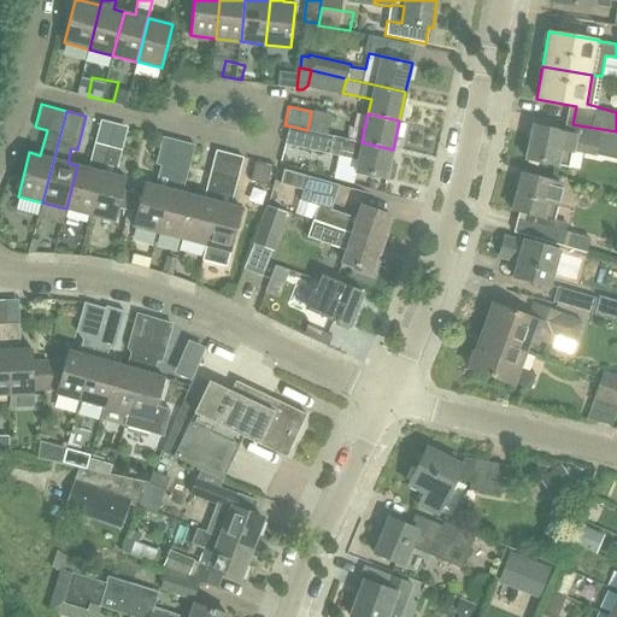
[(526,159),(558,165),(559,165),(569,168),(571,153),(574,153),(574,152),(595,156),(597,154),(616,158),(616,134),(573,124),(570,134),(564,131),(533,125),(526,159)]
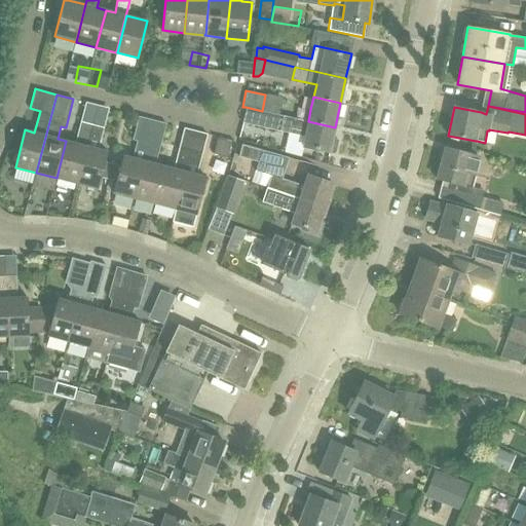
[(246,107),(242,122),(305,136),(303,146),(333,152),(336,139),(333,138),(335,127),(308,121),(262,111),(246,107)]
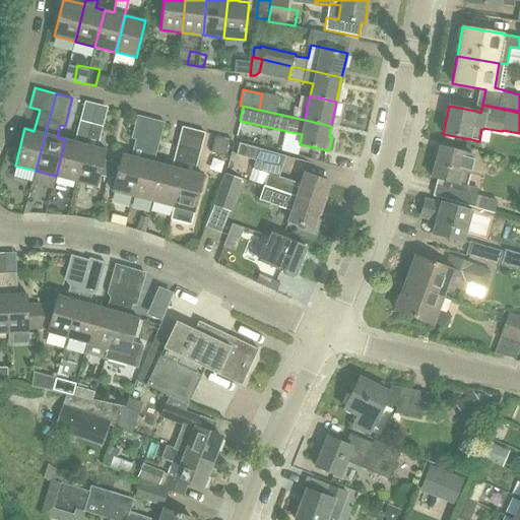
[(131,156),(122,153),(119,164),(112,161),(108,178),(115,179),(112,190),(133,196),(152,119),(142,116),(131,156)]
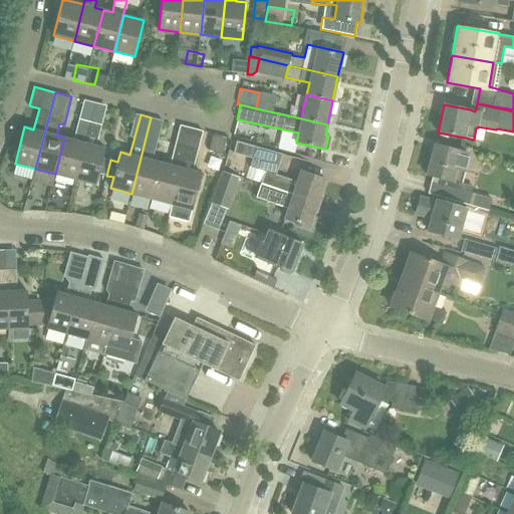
[(132,194),(152,199),(161,163),(153,161),(163,120),(151,117),(132,194)]
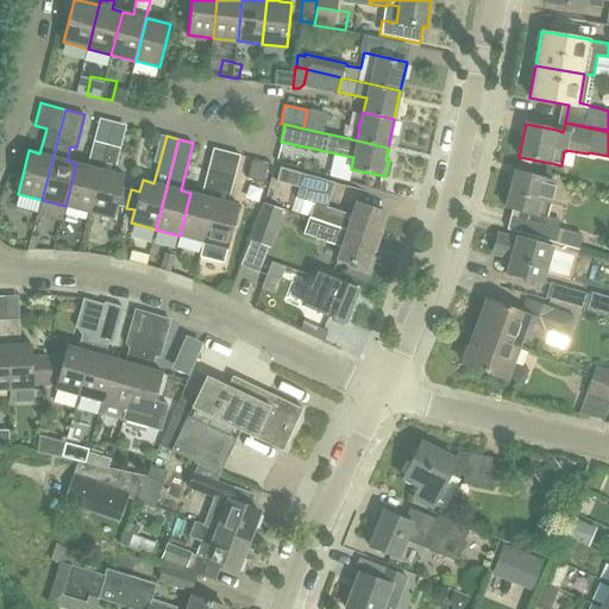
[(87,165),(76,163),(66,206),(89,212),(107,144),(94,140),(87,165)]
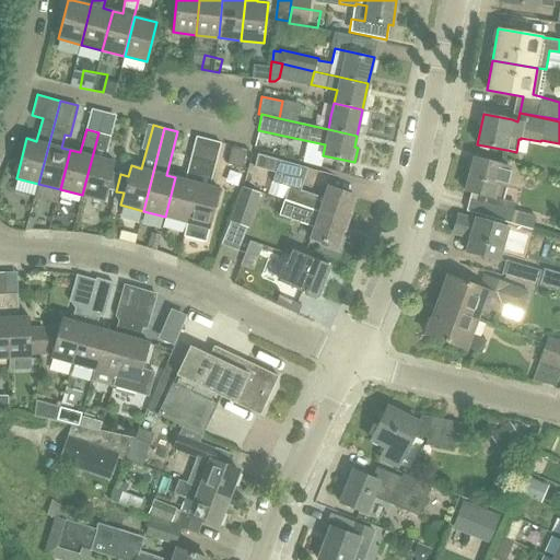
[(107,189),(116,191),(120,174),(113,172),(115,161),(105,159),(111,136),(98,132),(82,195),(105,201),(107,189)]
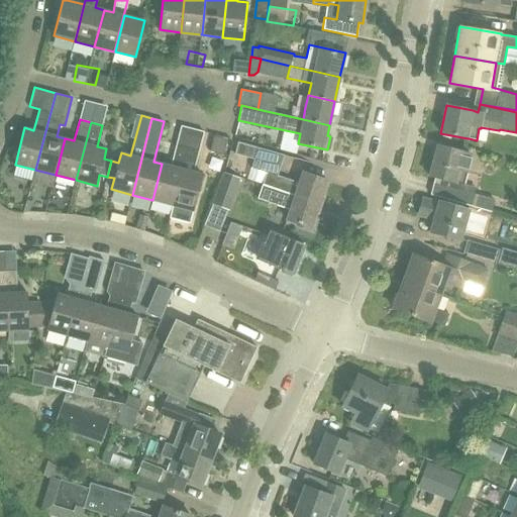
[(152,200),(173,205),(192,128),(182,125),(171,166),(162,164),(152,200)]
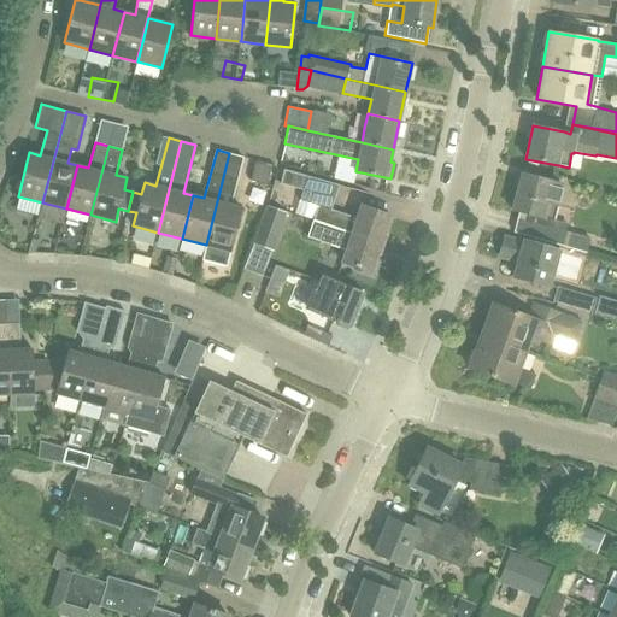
[(206,245),(203,259),(227,265),(242,207),(230,205),(244,157),(229,153),(206,245)]
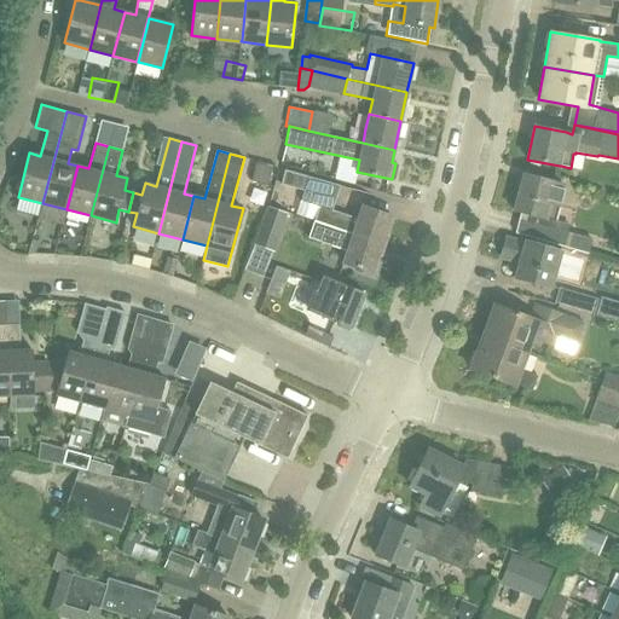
[(272,171),(255,166),(252,180),(268,185),(272,171)]
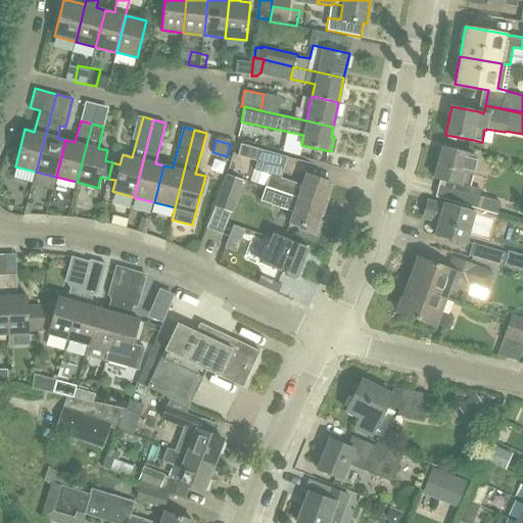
[(240,144),(237,155),(256,160),(254,169),(270,174),(266,187),(324,206),(331,183),(305,174),(301,185),(279,178),(286,156),(240,144)]
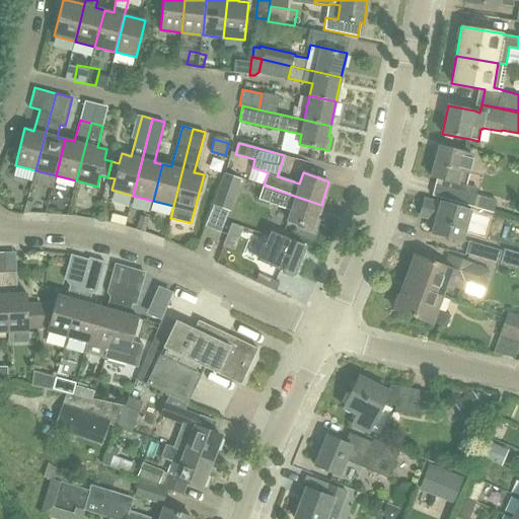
[(469,172),(473,155),(439,146),(431,176),(442,179),(440,187),(463,193),(465,184),(462,183),(465,171),(469,172)]
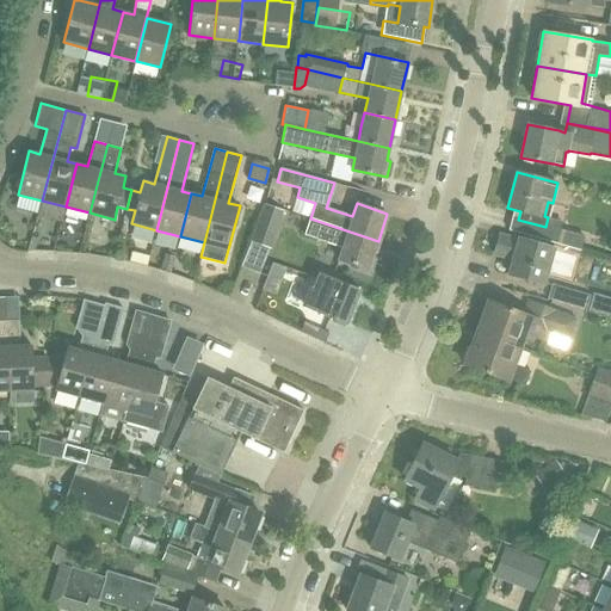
[(252,238),(272,244),(285,210),(266,204),(252,238)]
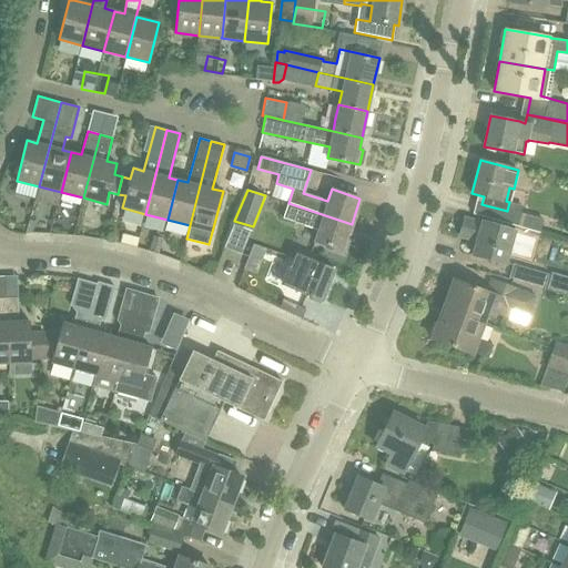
[(288,203),(283,217),(318,230),(314,241),(343,251),(352,224),(288,203)]
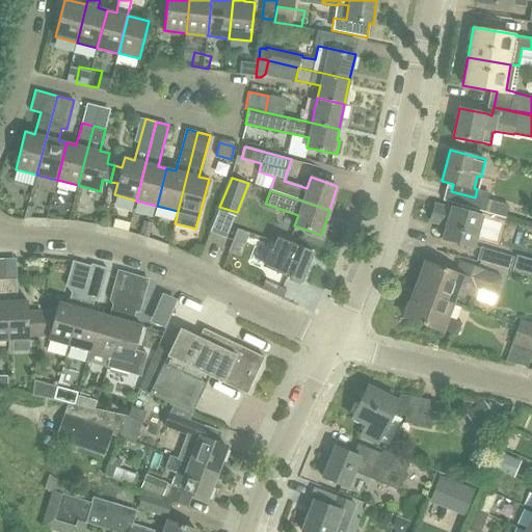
[(505,217),(508,205),(487,198),(484,212),(505,217)]
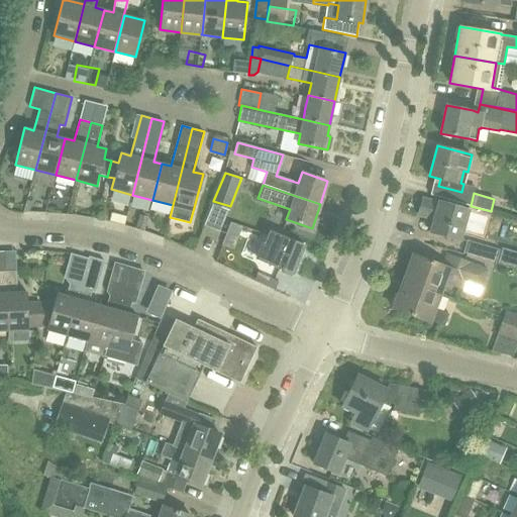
[(459,240),(469,209),(439,201),(438,203),(423,198),(418,214),(434,219),(430,232),(459,240)]
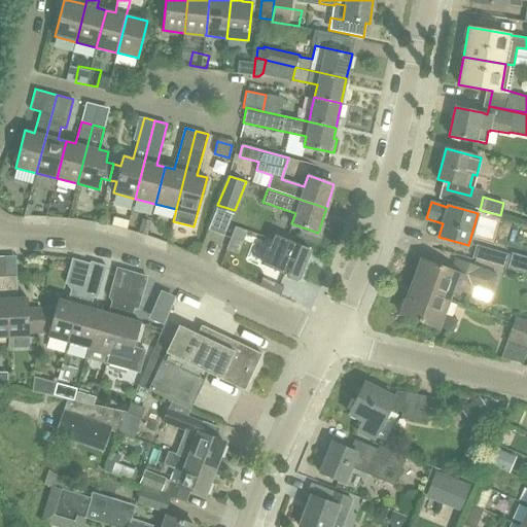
[(34,206),(28,204),(25,216),(31,216),(34,206)]
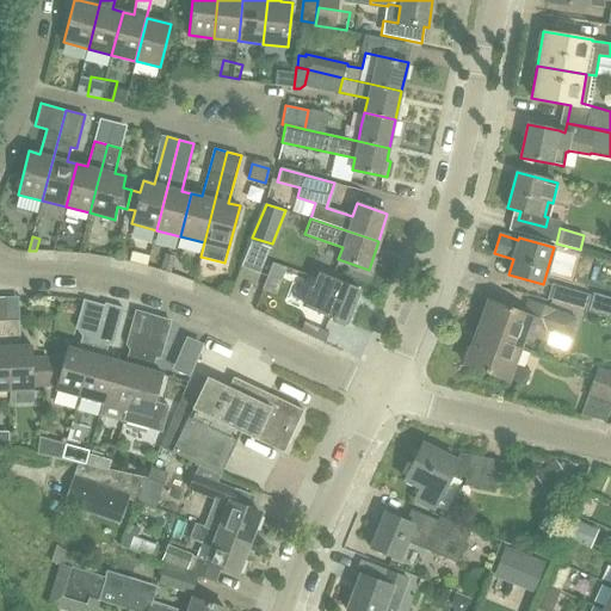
[(276,294),(287,267),(273,263),(263,289),(276,294)]
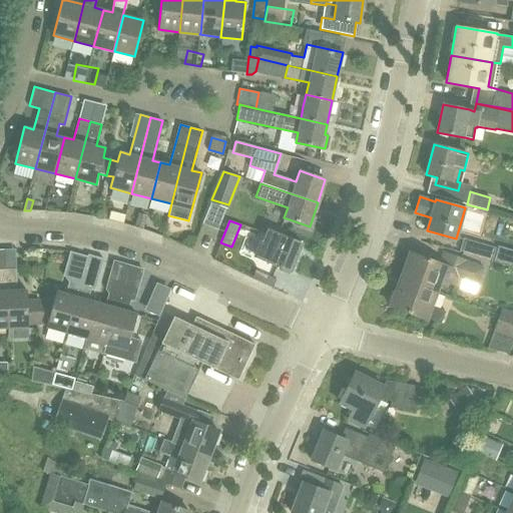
[(291,272),(303,243),(284,235),(285,231),(269,224),(264,236),(279,242),(277,247),(266,243),(260,259),(291,272)]
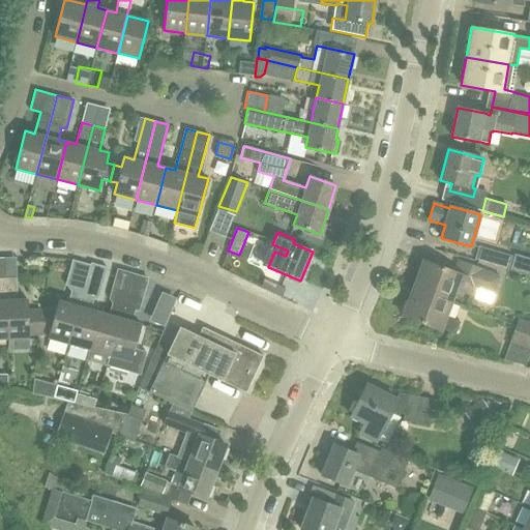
[(509,268),(511,256),(478,245),(475,259),(509,268)]
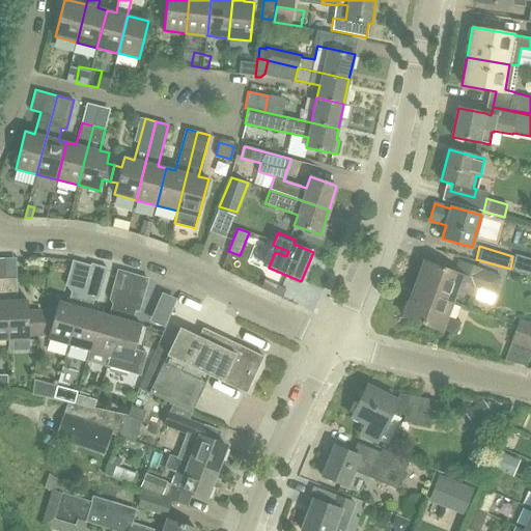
[(414,289),(451,303),(456,289),(474,296),(477,288),(494,295),(501,277),(459,261),(455,273),(424,261),(414,289)]
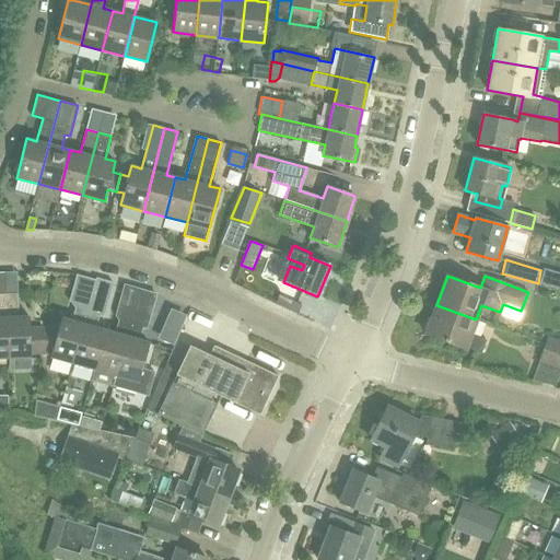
[(94,369),(105,329),(96,327),(100,315),(104,313),(113,282),(96,278),(90,301),(72,363),(94,369)]
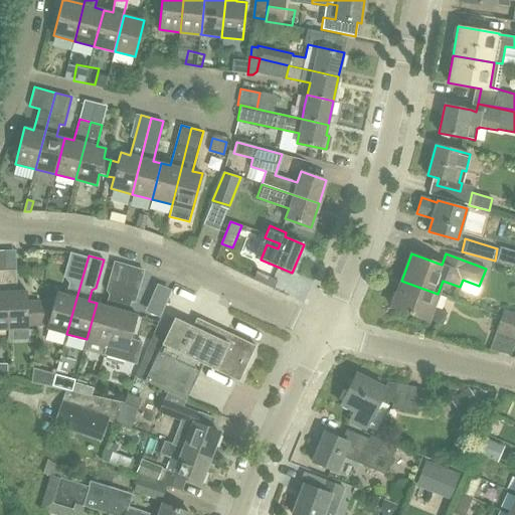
[(109,294),(106,306),(97,303),(87,339),(107,345),(129,267),(130,266),(114,261),(106,290),(109,294)]
